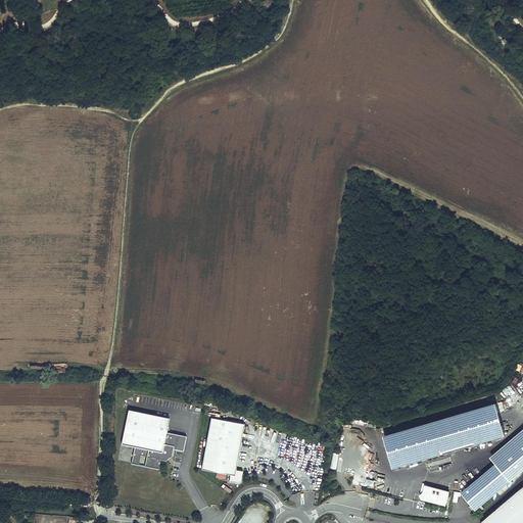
[(504,401),(388,433),(398,466),(513,433),(504,401)]
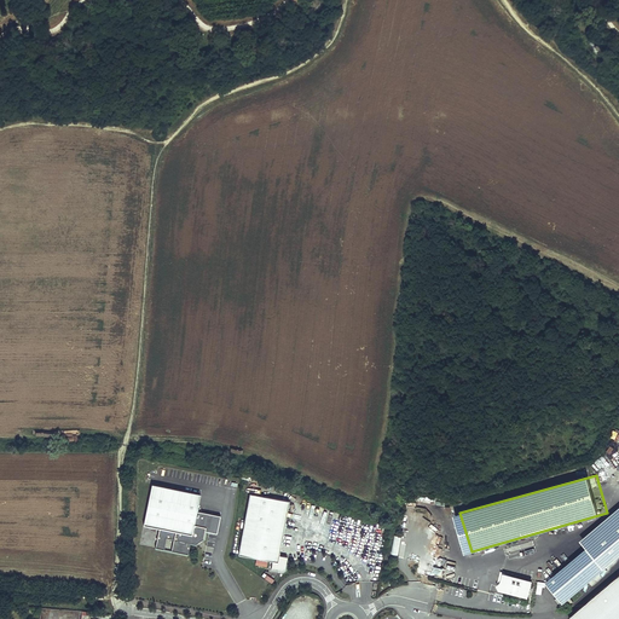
[(200,495),(150,486),(143,527),(158,530),(155,549),(163,551),(166,539),(173,541),(172,553),(187,555),(190,544),(195,544),(203,539),(204,531),(217,533),(220,516),(196,512),(200,495)]
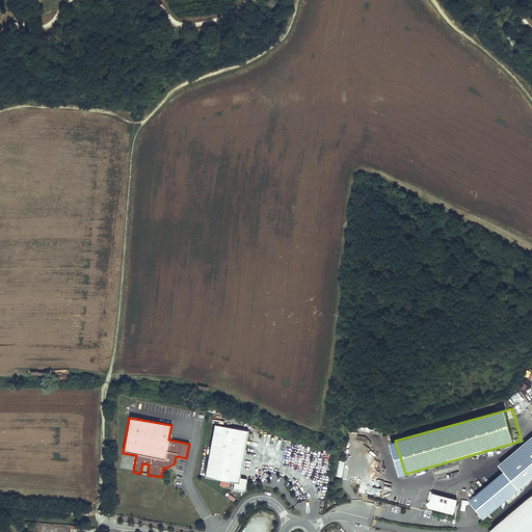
[(247,429),(213,424),(205,476),(235,481),(234,487),(244,489),(246,477),(240,476),(247,429)]
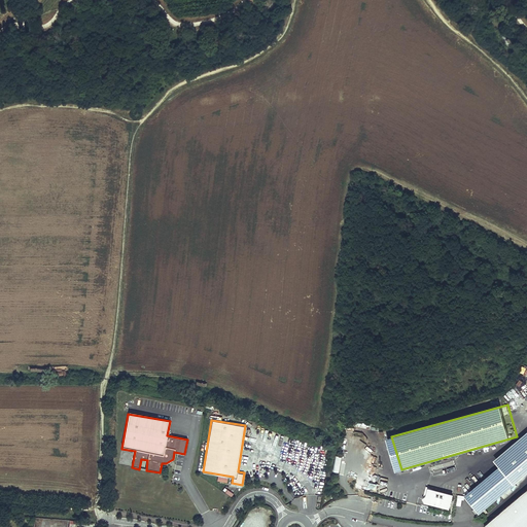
[(526,476),(526,441),(502,462),(504,464),(521,481),(526,476)]
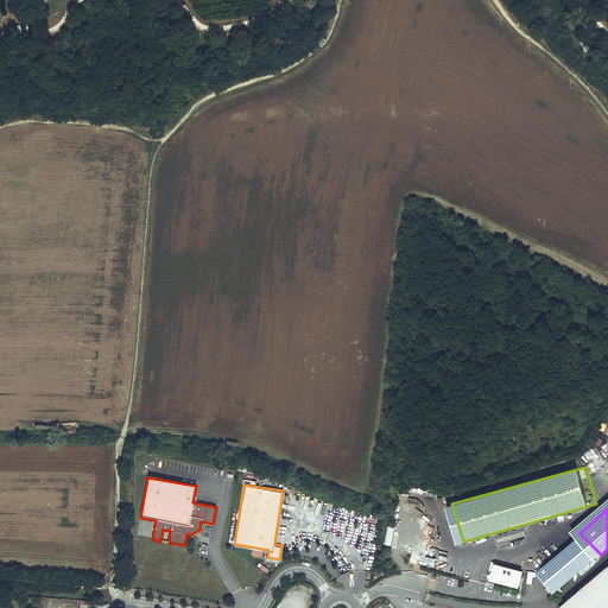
[(582,536),(540,570),(559,590),(601,555),(582,536)]
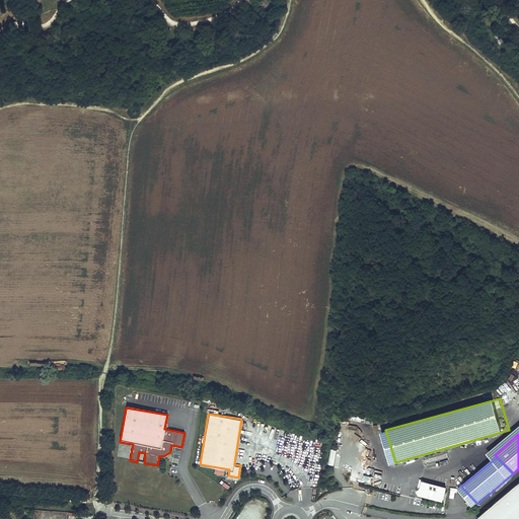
[(518,518),(518,482),(477,518),(518,518)]
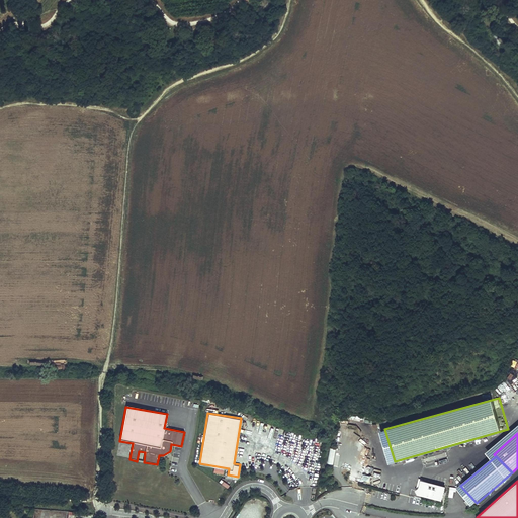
[(443,487),(420,482),(418,487),(415,490),(417,494),(440,500),(443,487)]
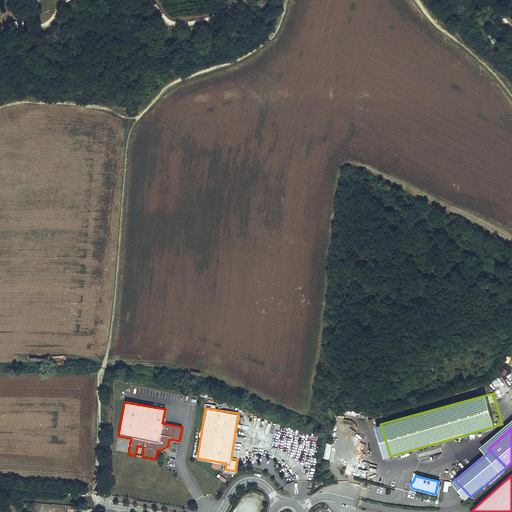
All buildings are outlined.
